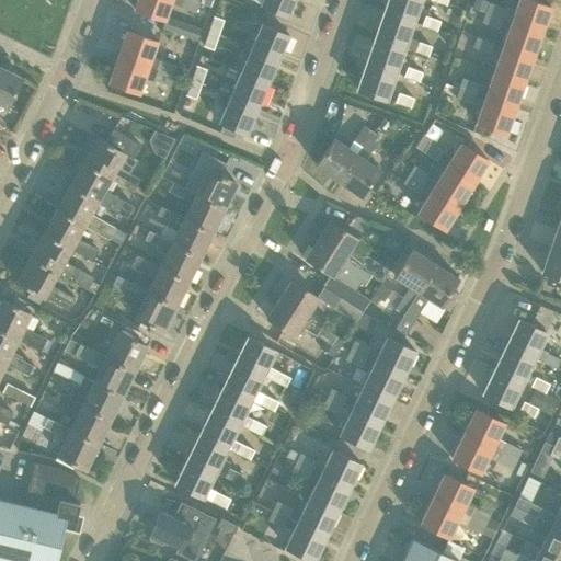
[(199,2),(193,0),(136,0),(134,8),(164,19),(170,3),(195,13),(199,2)]
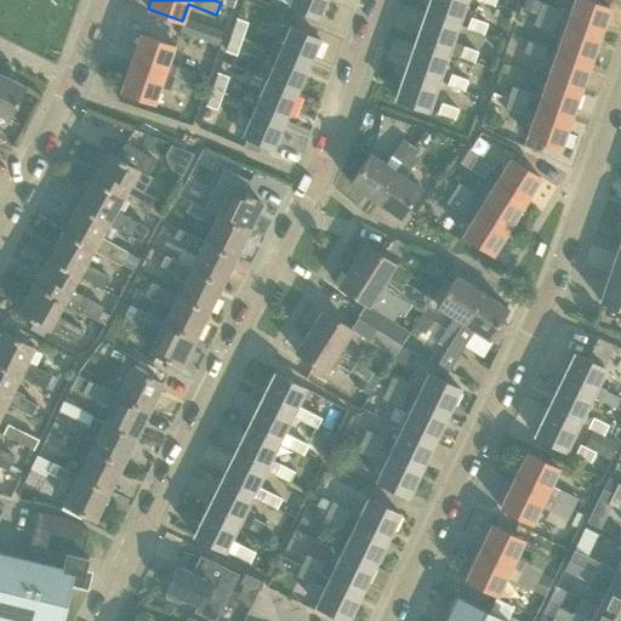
[(318,17),(324,0),(289,0),(288,4),(318,17)]
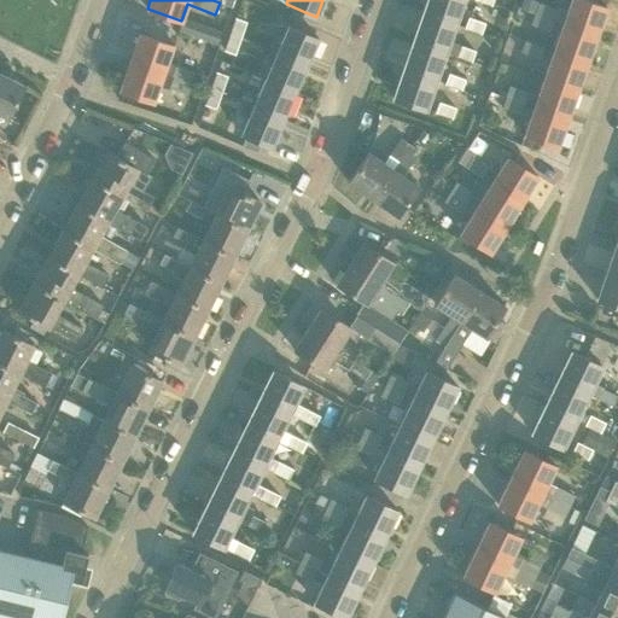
[(454,24),(462,0),(427,0),(424,13),(454,24)]
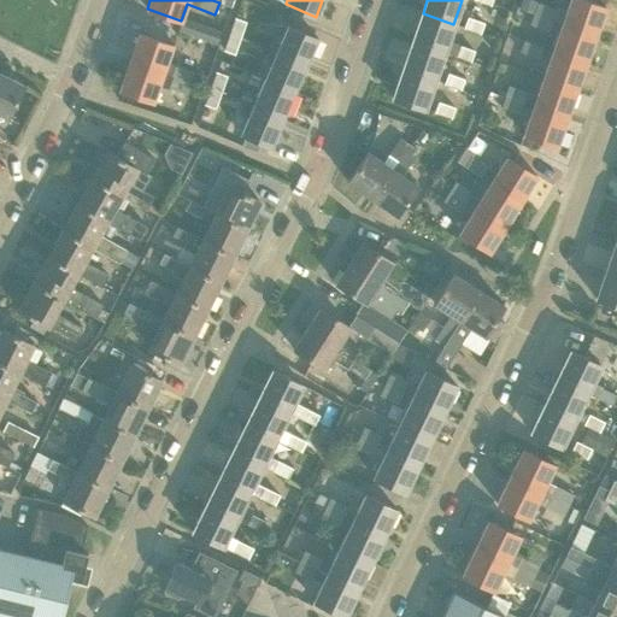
[(586,0),(569,0),(562,23),(595,35),(605,6),(586,0)]
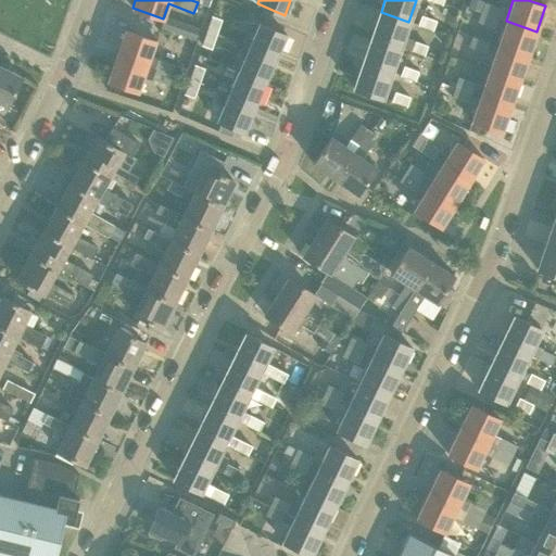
[(484,2),(481,12),(498,17),(502,9),(484,2)]
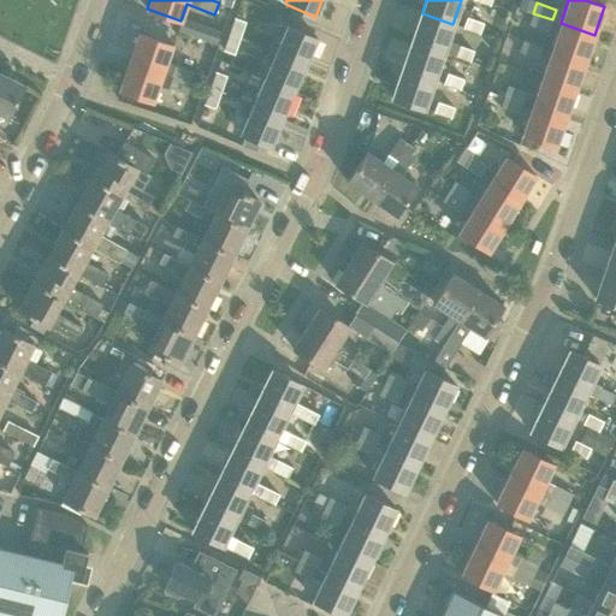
[(452,24),(422,13),(413,41),(443,52),(452,24)]
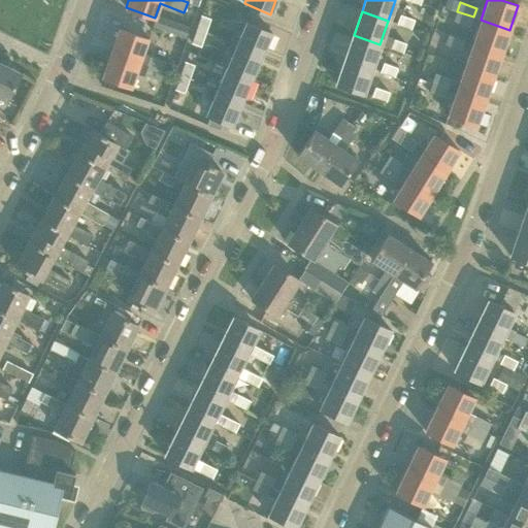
[(473,17),(457,11),(453,22),(469,27),(473,17)]
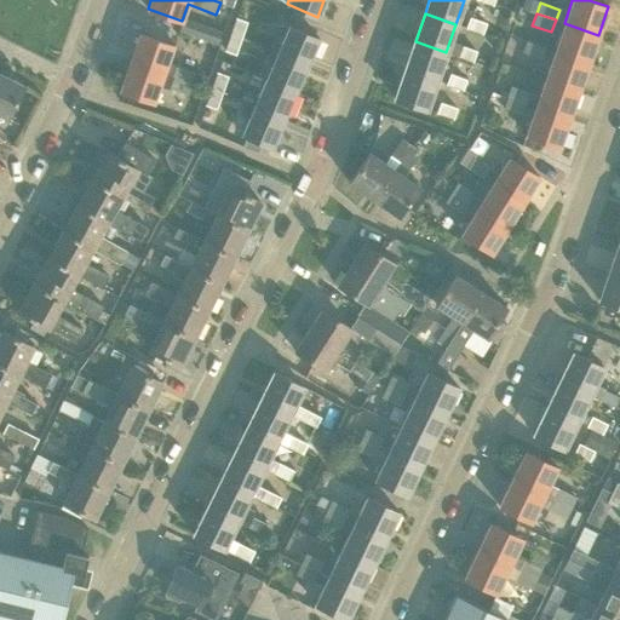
[(483,35),(487,23),(470,17),(466,29),(483,35)]
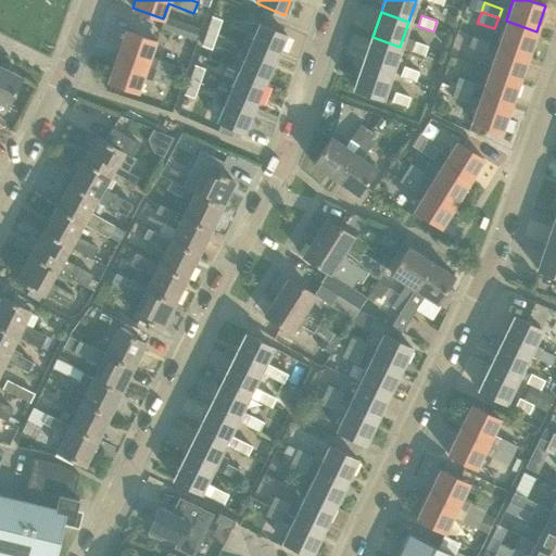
[(206,32),(216,35),(222,20),(211,16),(206,32)]
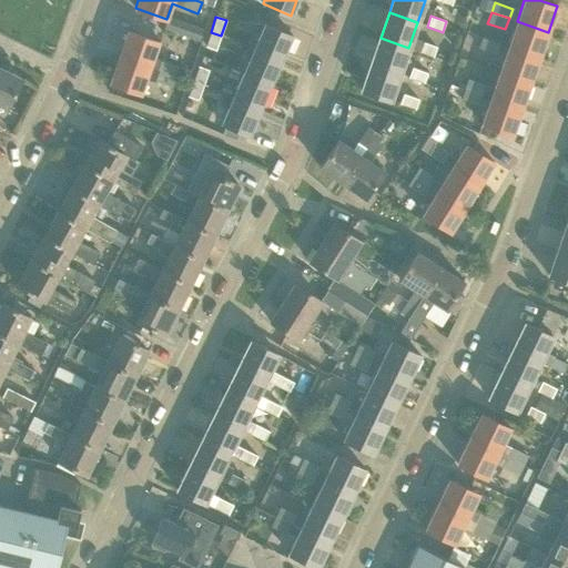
[(202,26),(180,18),(174,32),(196,40),(202,26)]
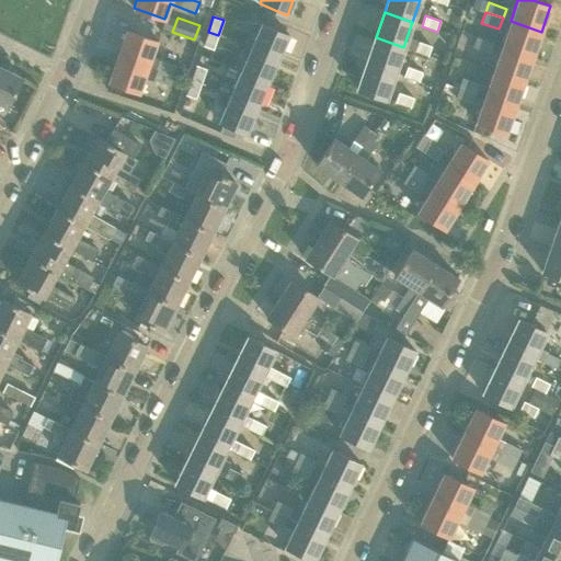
[(511,21),(502,46),(533,57),(541,32),(511,21)]
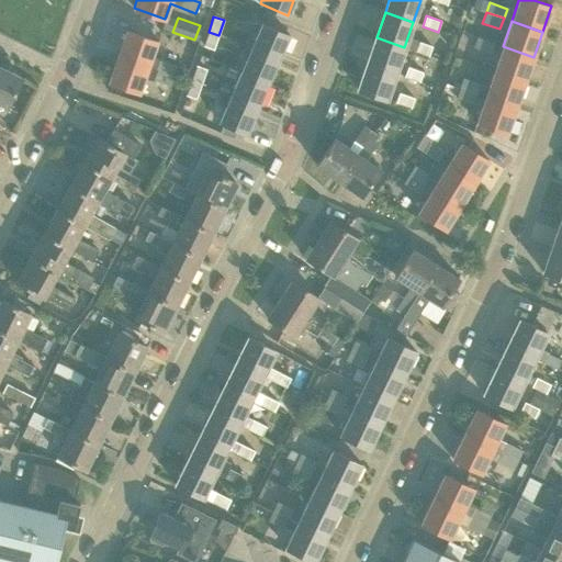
[(251,47),(278,59),(289,34),(262,22),(251,47)]
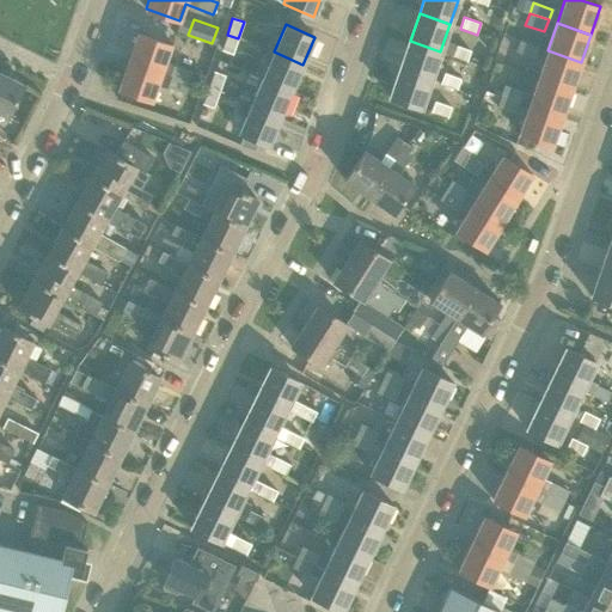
[(127,60),(189,83),(190,80),(202,85),(206,72),(195,68),(194,72),(165,61),(170,44),(138,32),(127,60)]
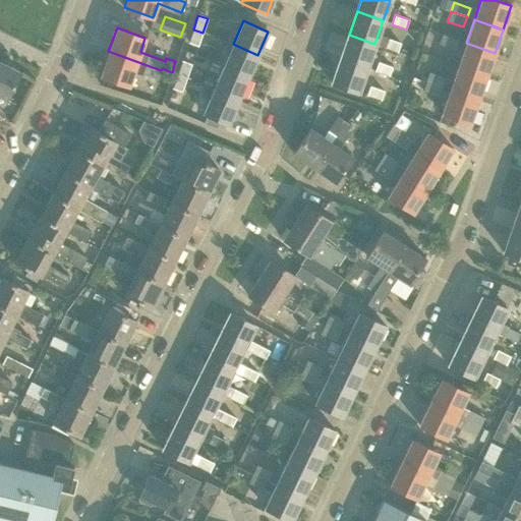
[(198,47),(203,33),(193,30),(188,44),(198,47)]
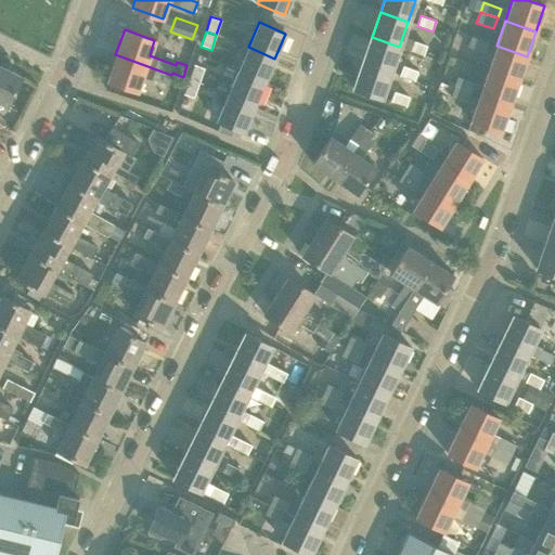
[(485,53),(489,42),(470,36),(467,47),(485,53)]
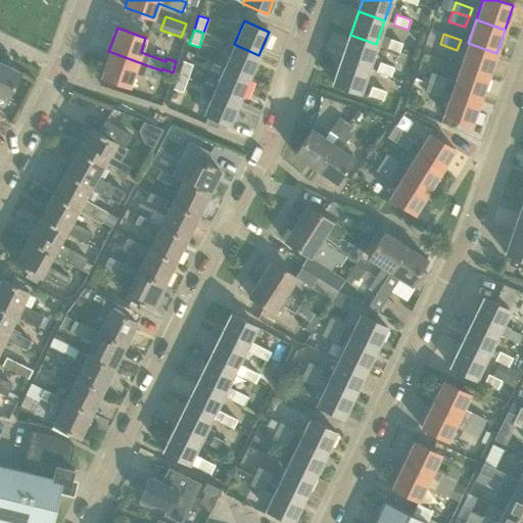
[(376,44),(350,35),(342,59),(368,67),(376,44)]
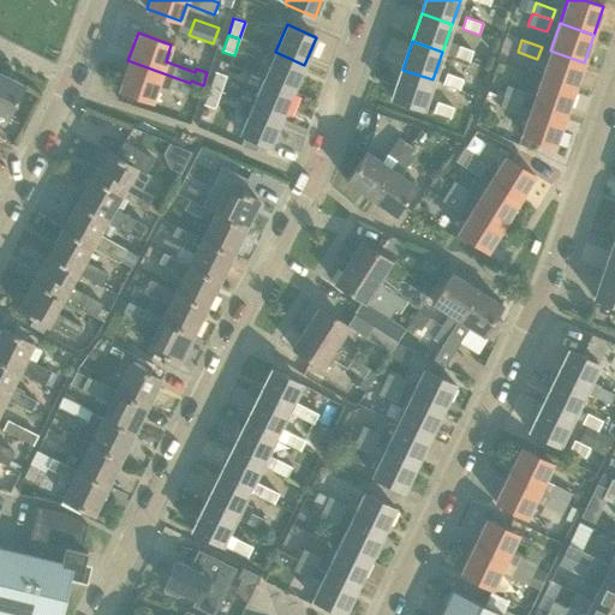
[(470,63),(473,51),(457,45),(453,57),(470,63)]
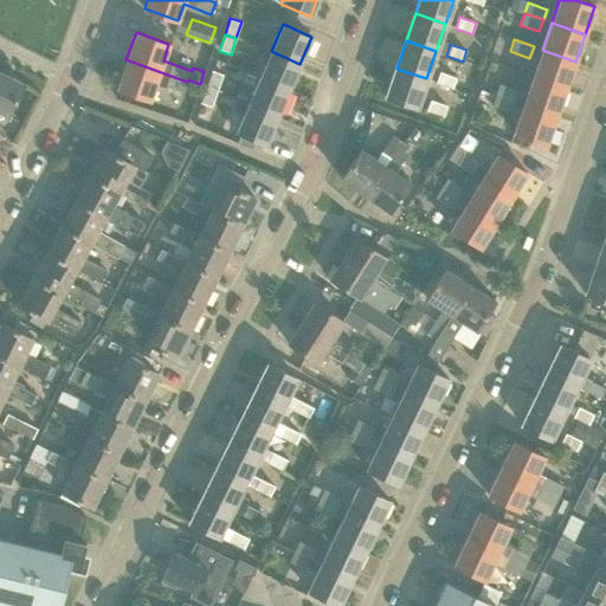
[(542,50),(533,77),(566,89),(575,62),(542,50)]
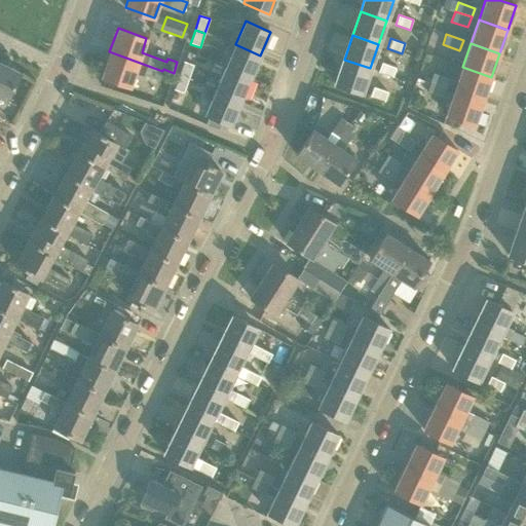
[(250,78),(260,55),(235,44),(225,67),(250,78)]
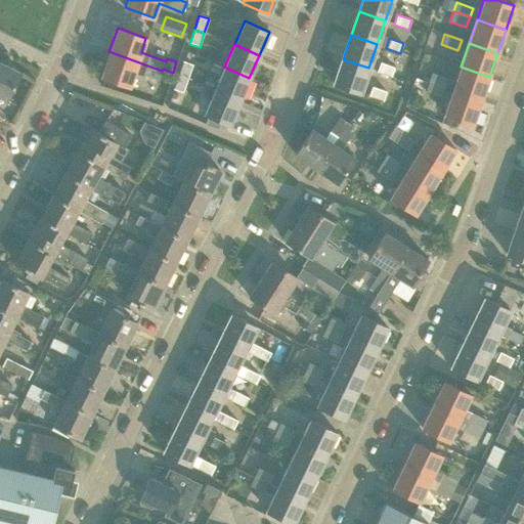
[(159,79),(162,71),(108,51),(100,76),(128,86),(134,71),(159,79)]
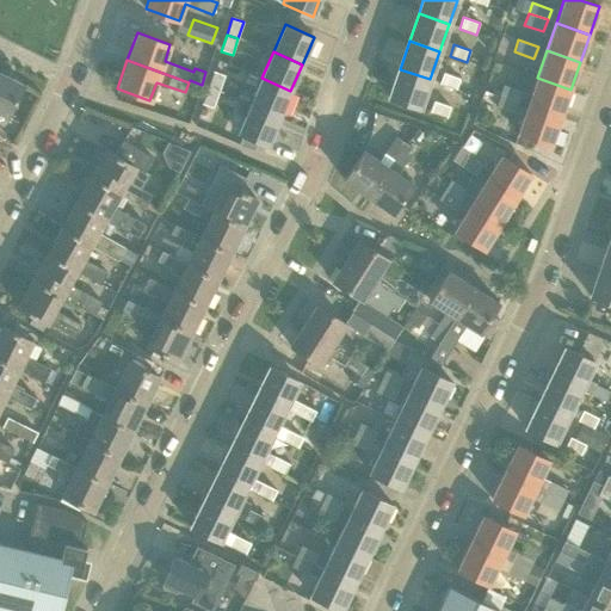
[(430,79),(400,69),(389,97),(420,107),(430,79)]
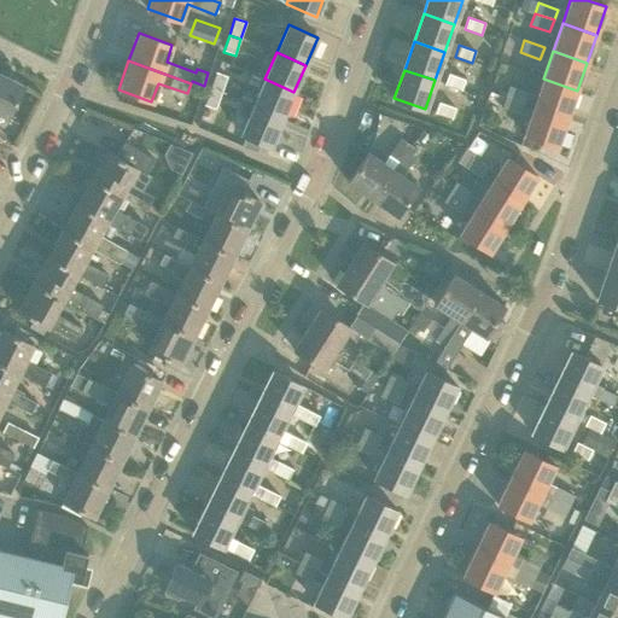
[(210,88),(222,92),(228,76),(216,71),(210,88)]
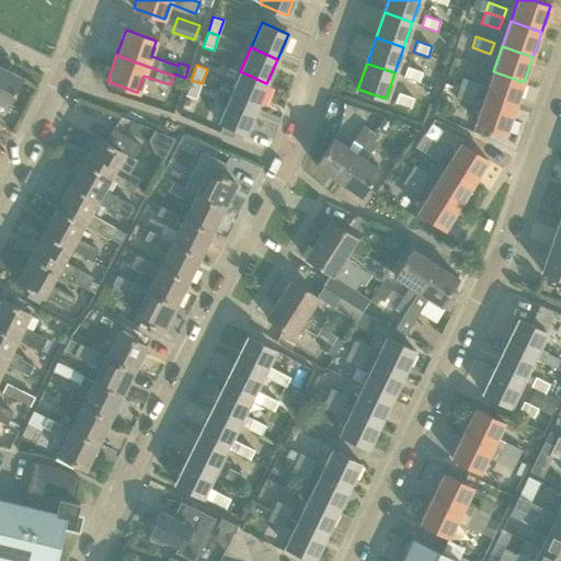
[(419,82),(423,71),(407,66),(403,77),(419,82)]
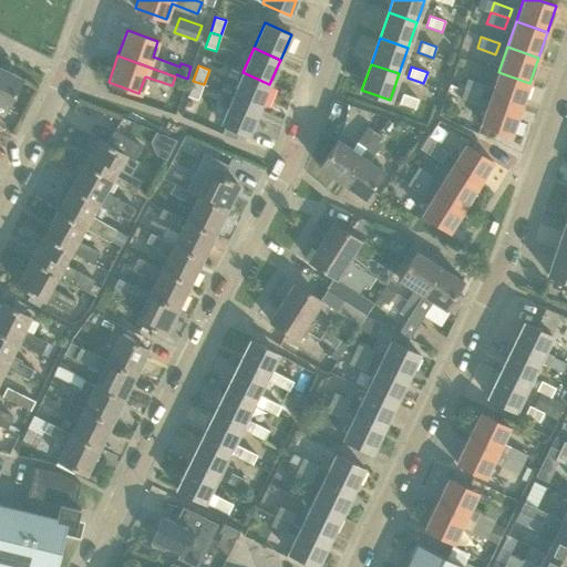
[(22,80),(2,70),(0,73),(0,105),(7,109),(22,80)]
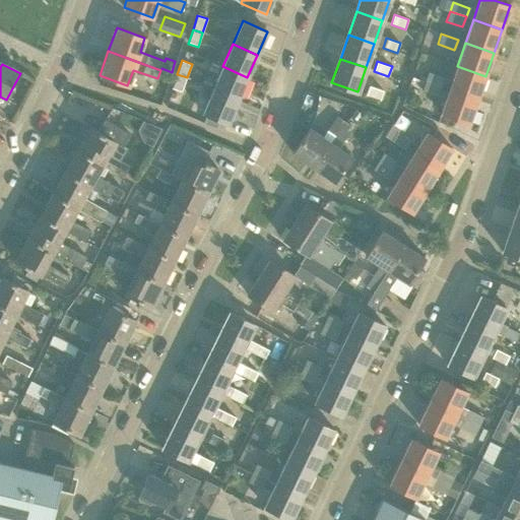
[(238,100),(247,77),(222,66),(213,89),(238,100)]
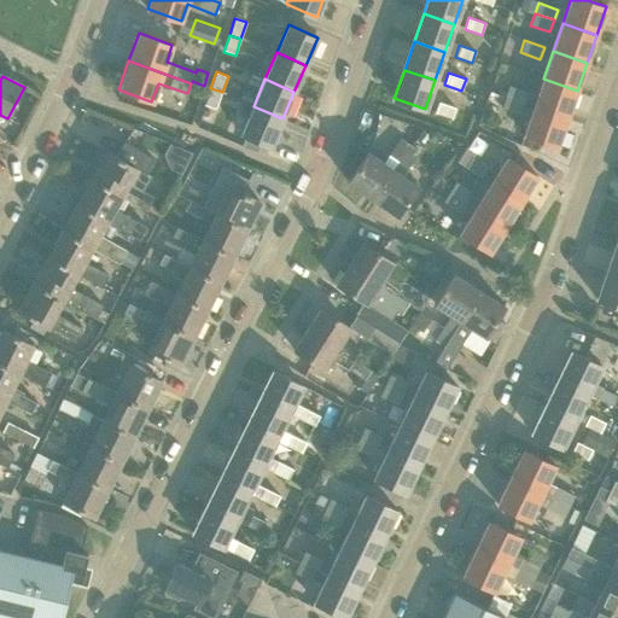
[(509,86),(506,95),(505,97),(567,118),(577,91),(543,79),(537,95),(509,86)]
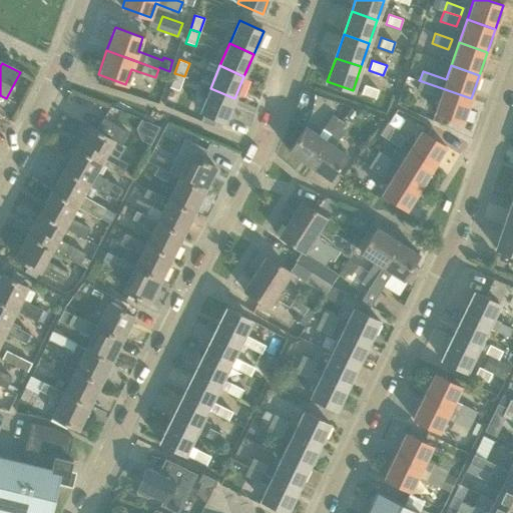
[(179,90),(184,76),(174,73),(169,87),(179,90)]
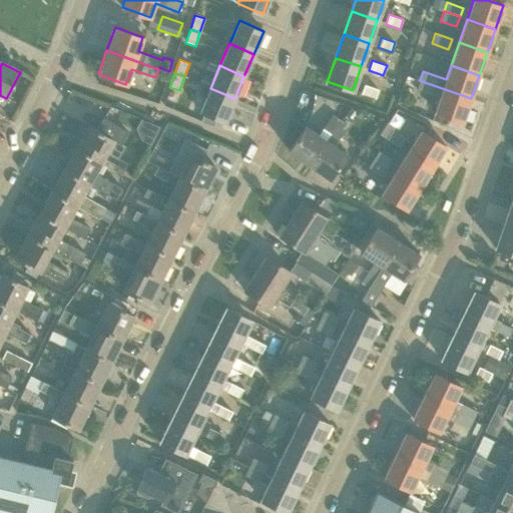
[(419,80),(420,79),(407,75),(404,84),(440,96),(435,111),(462,121),(471,98),(419,80)]
